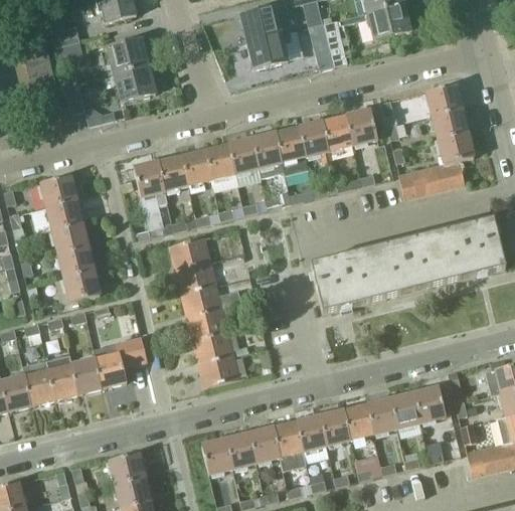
[(138,17),(133,0),(100,0),(107,24),(138,17)]
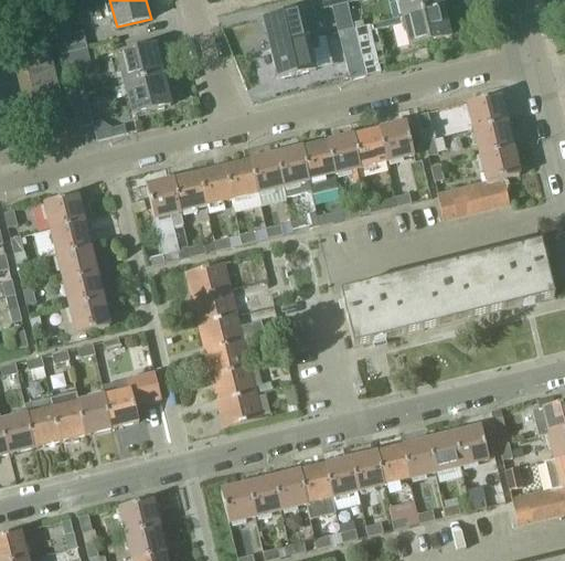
[(398,0),(403,14),(441,6),(440,0),(398,0)]
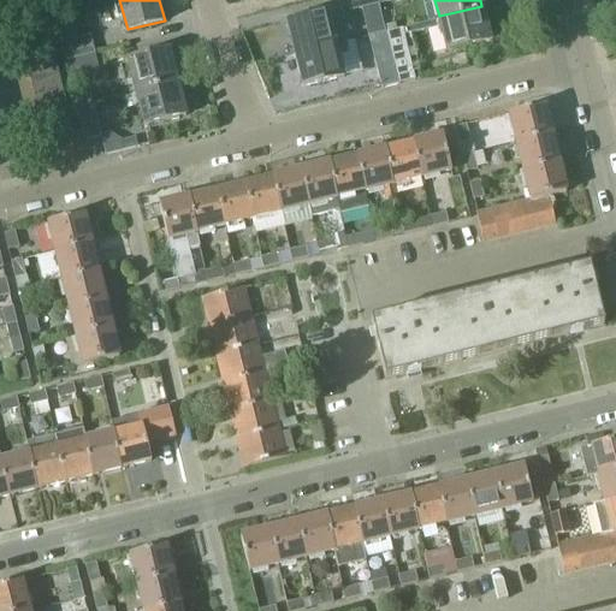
[(439,16),(446,48),(490,37),(481,6),(439,16)]
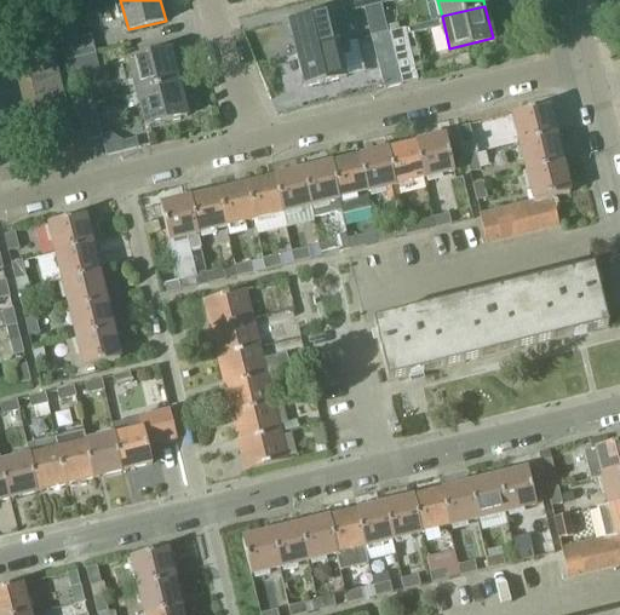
[(290,18),(298,52),(348,39),(345,27),(337,29),(332,7),(290,18)]
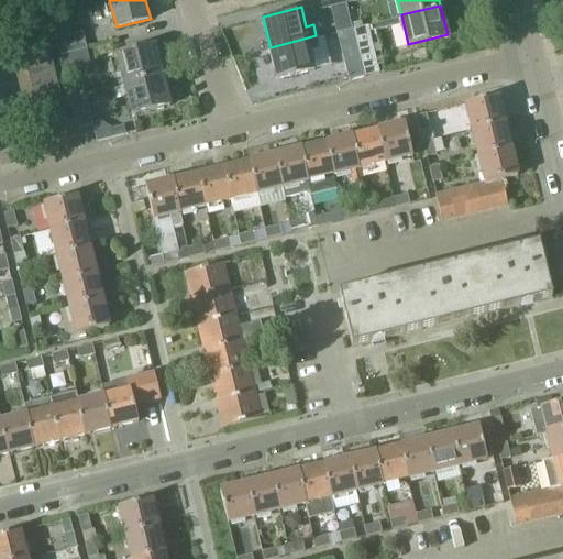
[(367,23),(353,26),(360,56),(364,74),(379,69),(367,23)]
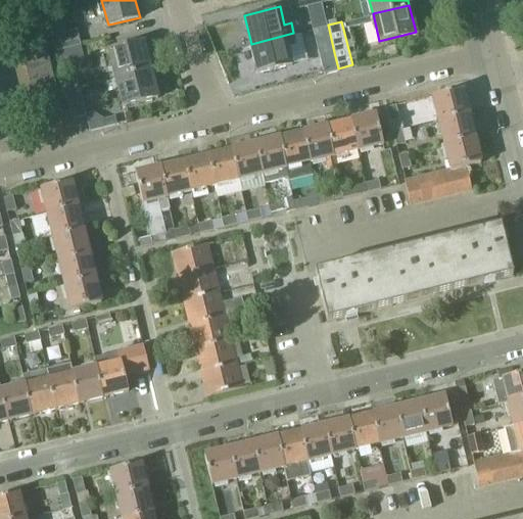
[(321,55),(334,52),(328,25),(314,28),(321,55)]
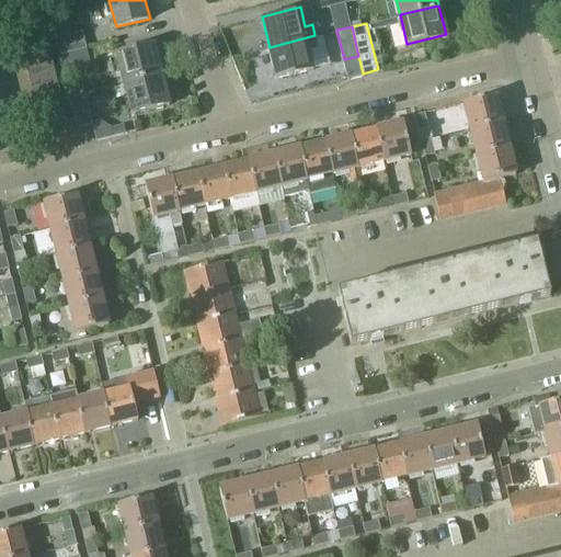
[(56,36),(60,53),(87,46),(82,30),(56,36)]
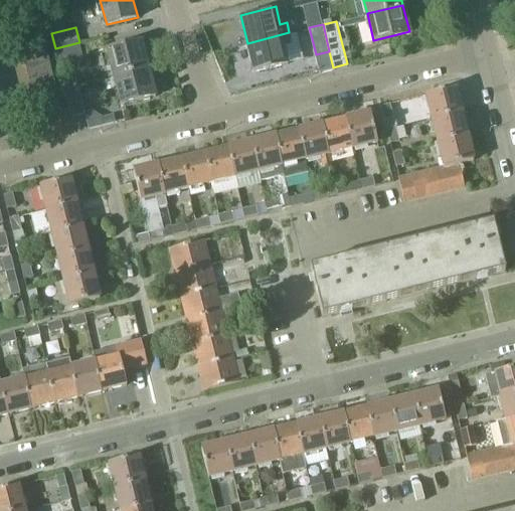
[(289,61),(285,43),(292,41),(289,32),(247,43),(254,69),(289,61)]
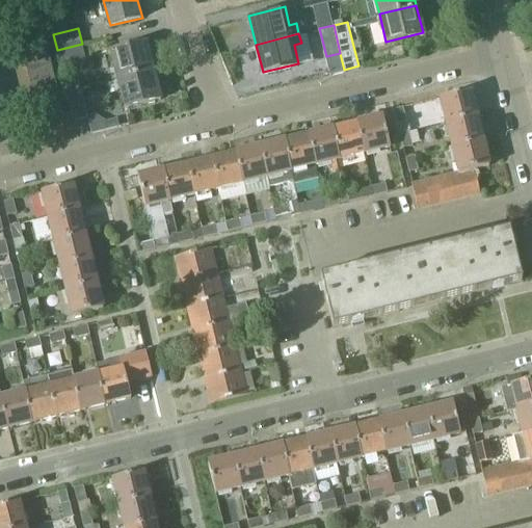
[(23,43),(26,55),(50,49),(47,36),(23,43)]
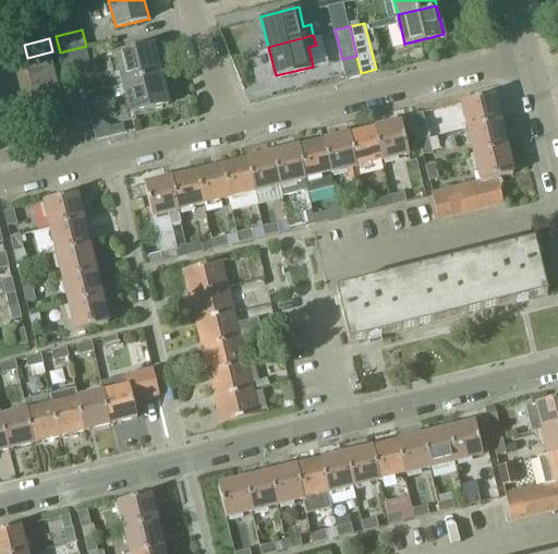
[(117,52),(124,82),(162,73),(161,67),(168,64),(167,64),(162,46),(157,48),(156,43),(117,52)]
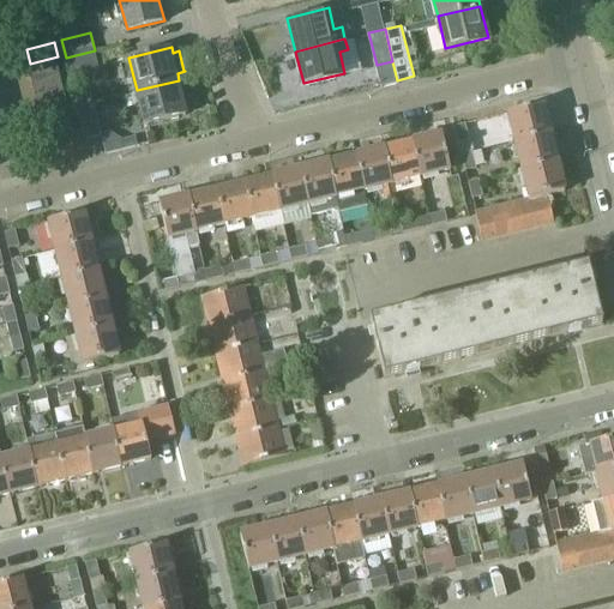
[(66,58),(71,77),(98,70),(95,50),(66,58)]
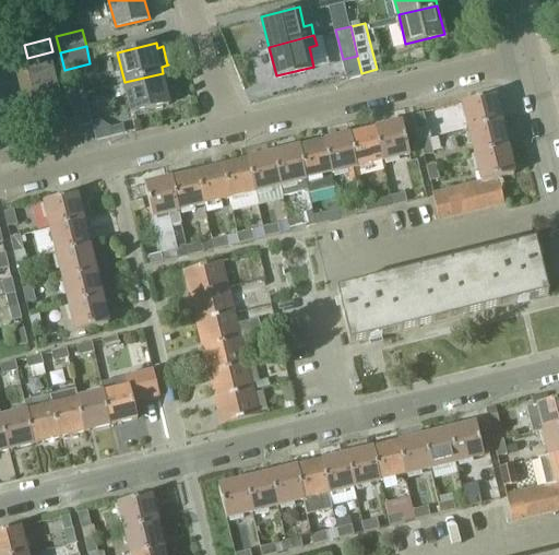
[(56,65),(52,51),(27,58),(31,71),(56,65)]
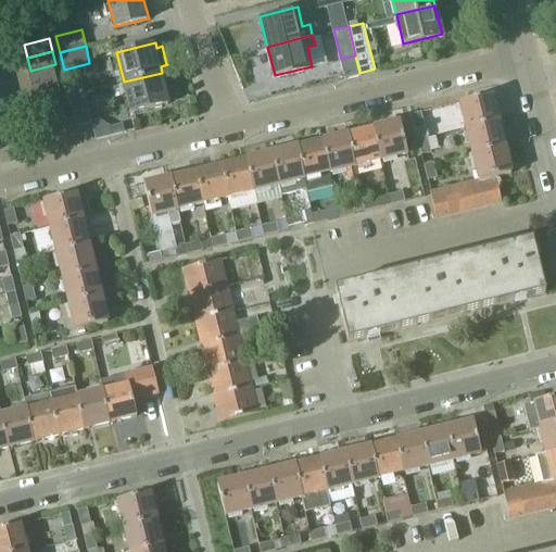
[(59,77),(55,64),(30,71),(34,83),(59,77)]
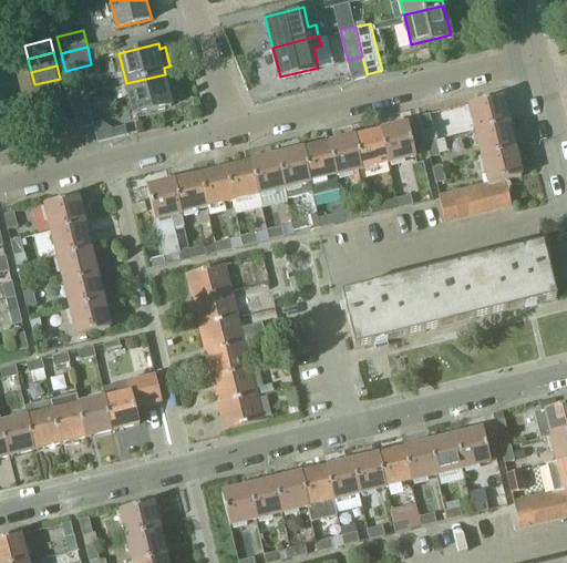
[(165,74),(126,83),(133,113),(173,103),(165,74)]
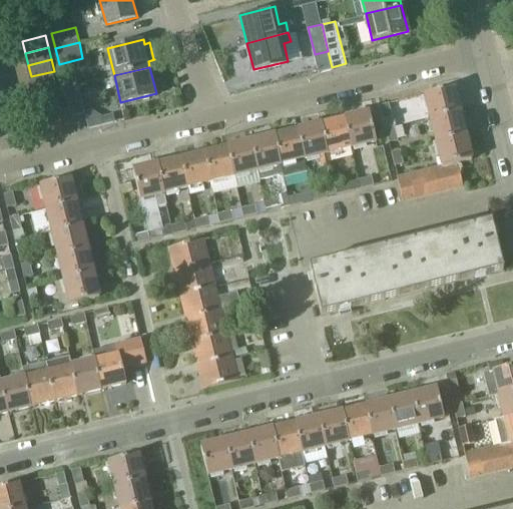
[(56,83),(54,71),(31,76),(34,88),(56,83)]
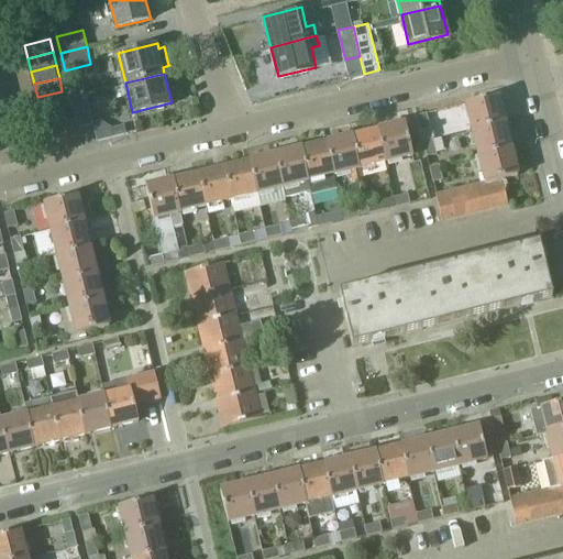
[(94,97),(92,91),(92,89),(85,91),(85,92),(72,96),(78,125),(92,122),(87,98),(94,97)]
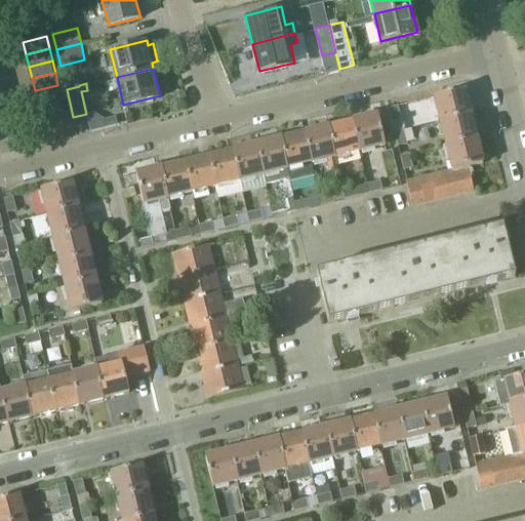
[(61,96),(57,85),(35,90),(37,103),(61,96)]
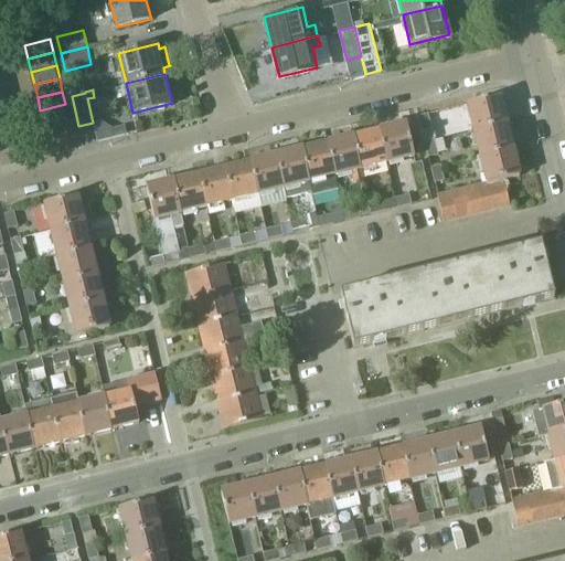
[(467,101),(473,127),(505,119),(499,93),(467,101)]
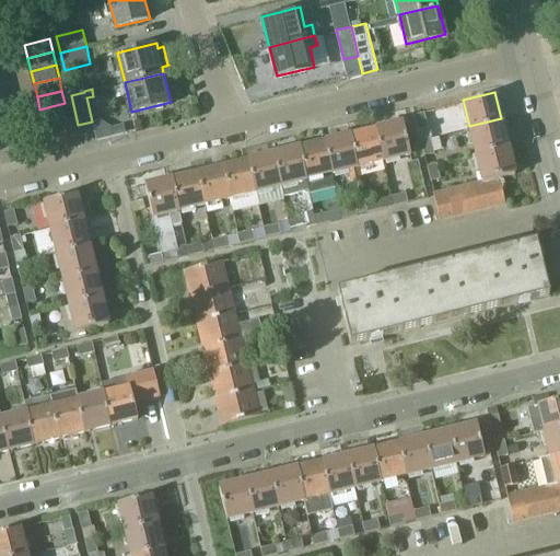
[(65,103),(39,109),(43,123),(68,116),(65,103)]
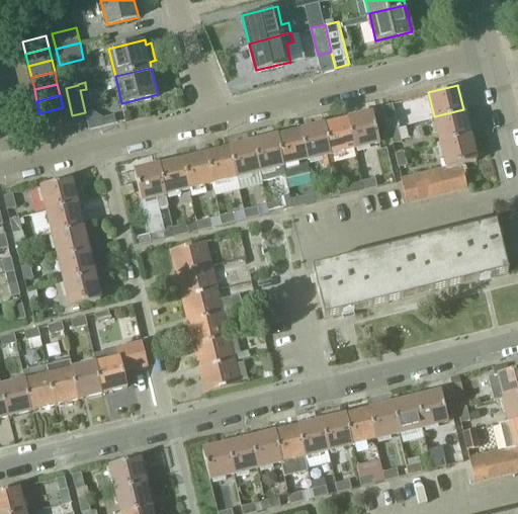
[(396,116),(392,101),(383,104),(386,118),(396,116)]
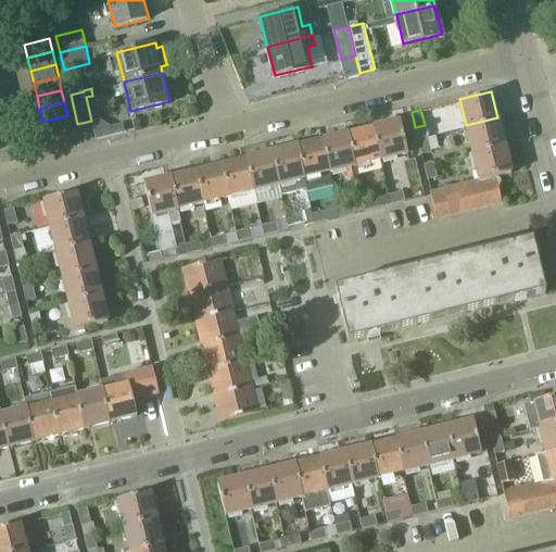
[(472,151),(504,143),(497,117),(466,125),(472,151)]
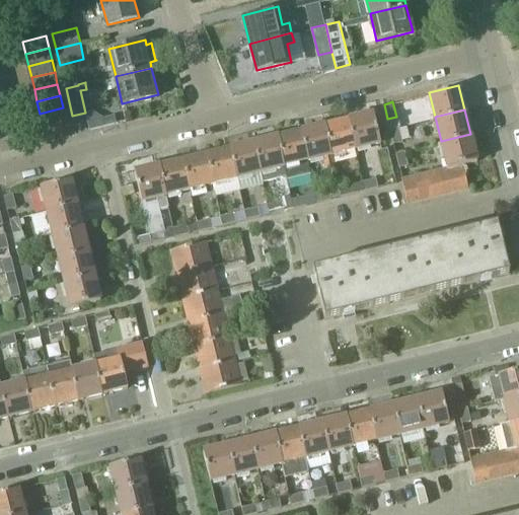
[(350,117),(357,146),(381,140),(374,111),(350,117)]
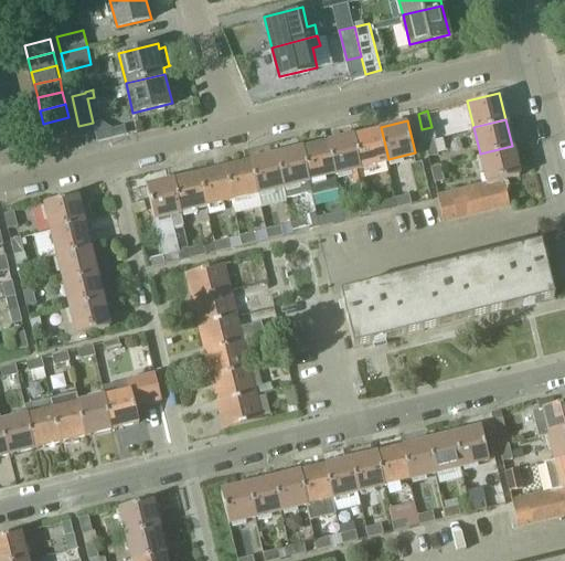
[(110,136),(125,131),(123,125),(108,128),(110,136)]
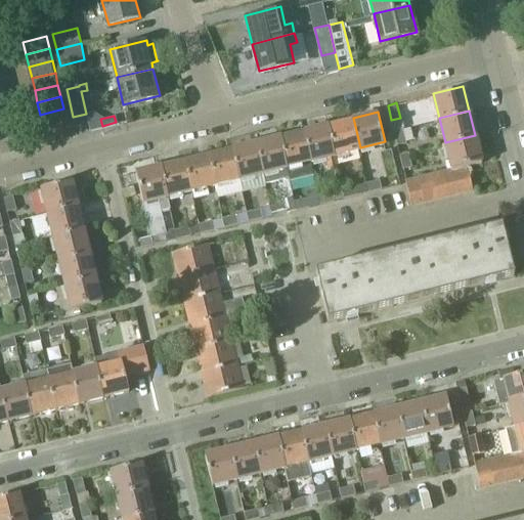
[(337,154),(360,147),(353,118),(330,124),(337,154)]
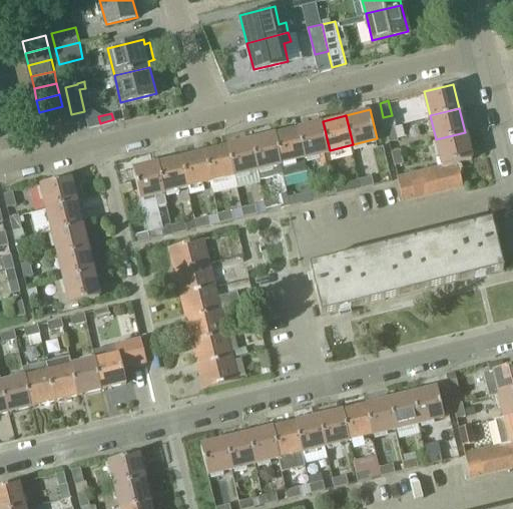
[(330,150),(323,121),(299,127),(306,156),(318,153),(321,163),(331,161),(328,150),(330,150)]
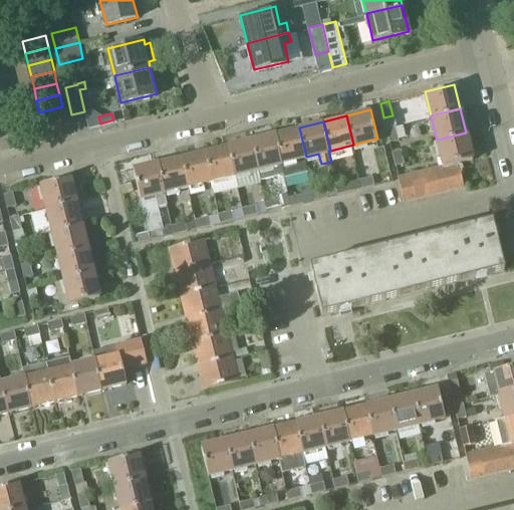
[(387,126),(390,141),(399,139),(395,124),(387,126)]
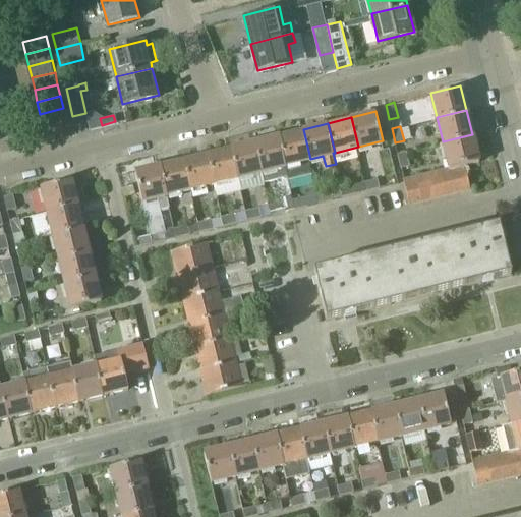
[(309,159),(310,159),(303,129),(279,134),(286,164),(285,164),(287,175),(288,178),(312,172),(309,159)]
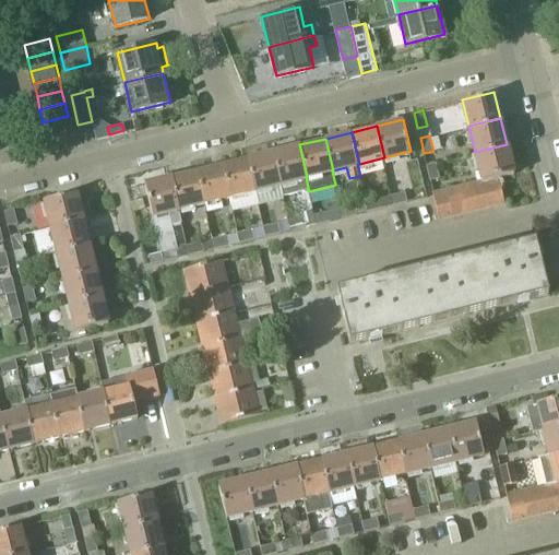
[(307,176),(299,144),(274,151),(282,182),(280,182),(283,195),(308,188),(306,176),(307,176)]
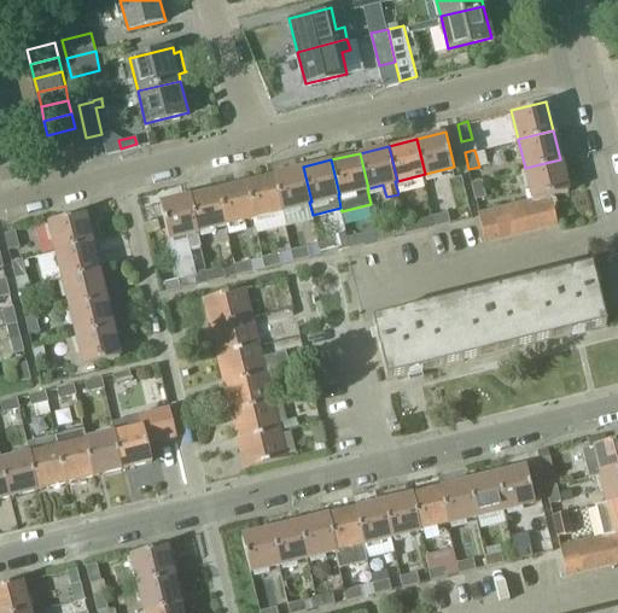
[(536,197),(551,193),(567,188),(560,159),(525,168),(532,197),(536,197)]
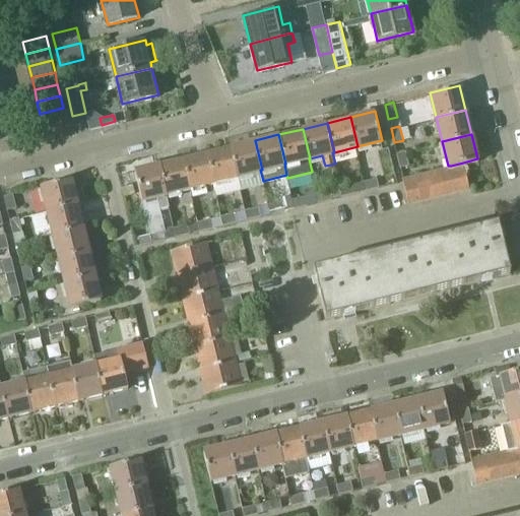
[(262,170),(255,140),(231,146),(238,176),(260,170),(262,170)]
